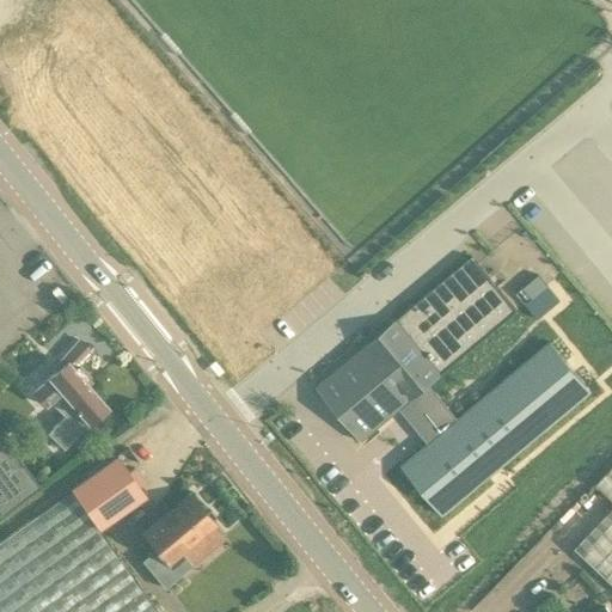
[(428,386),(516,312),(470,257),(384,329),(314,387),(360,442),(398,410),(428,386)]
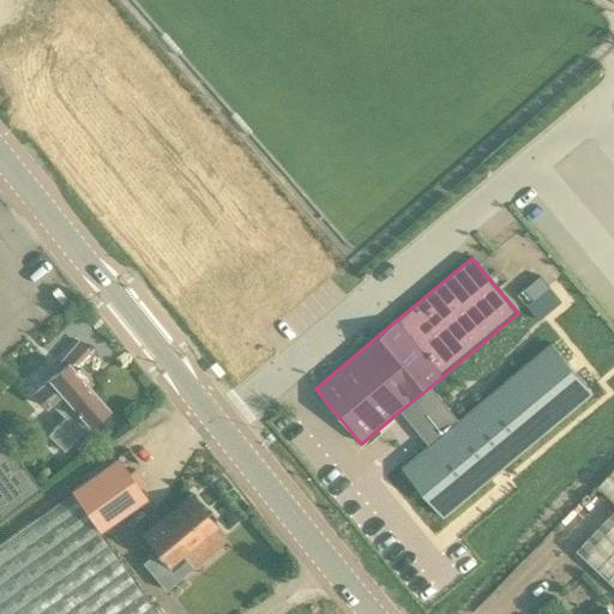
[(46,434),(64,451),(88,425),(106,410),(83,383),(85,375),(78,366),(90,351),(78,341),(55,368),(58,372),(32,392),(46,408),(56,399),(67,411),(46,434)]
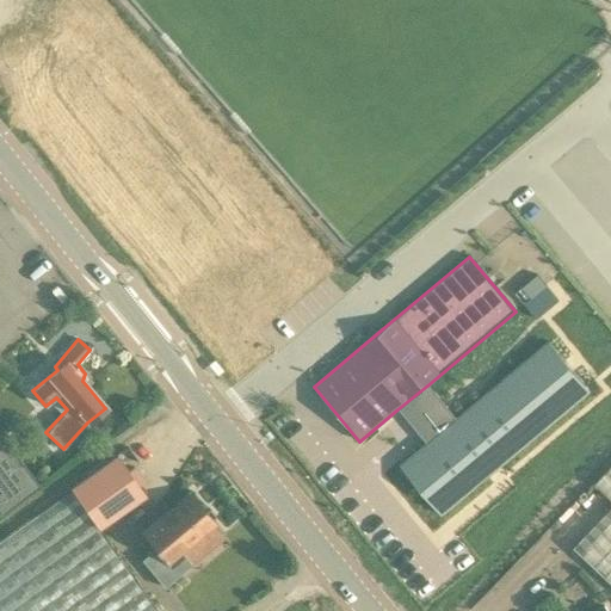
[(456,420),(427,386),(397,409),(426,444),(400,467),(439,516),(588,392),(548,344),(456,420)]
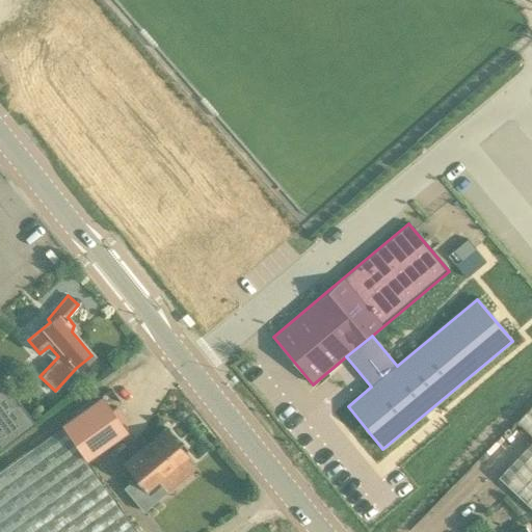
[(0,447),(34,422),(0,376),(0,447)]
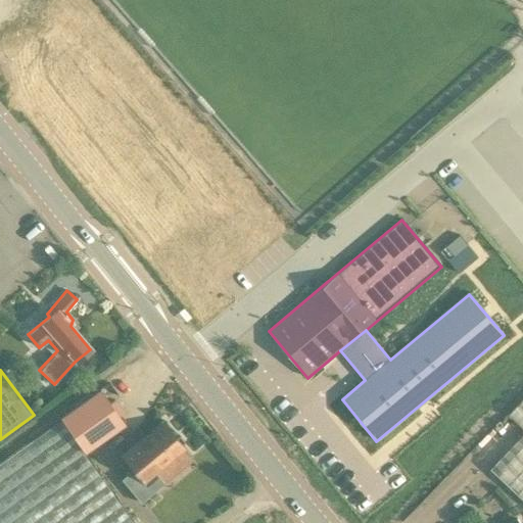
[(0,458),(0,522),(134,522),(84,452),(124,424),(110,407),(99,388),(59,417),(0,458)]
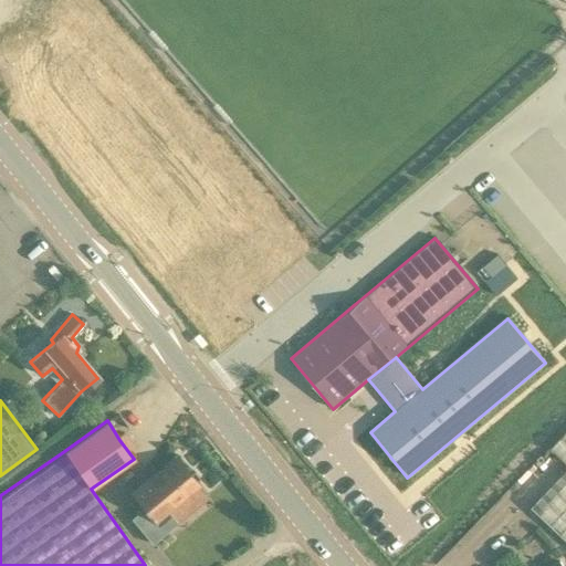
[(565,430),(548,449),(565,465),(565,469),(530,507),(565,542),(565,430)]
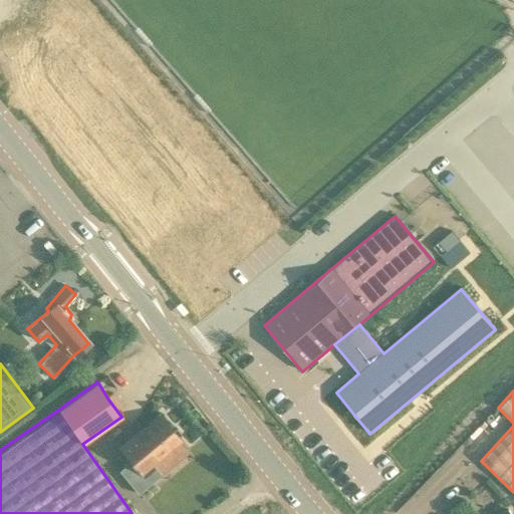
[(131,462),(118,472),(137,495),(160,476),(151,466),(181,442),(160,416),(119,449),(131,462)]
